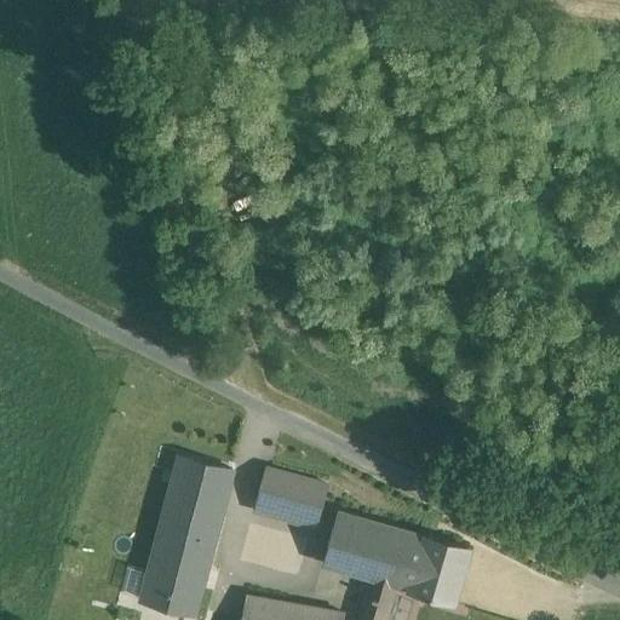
[(182,454),(159,540),(208,554),(231,468),(182,454)]
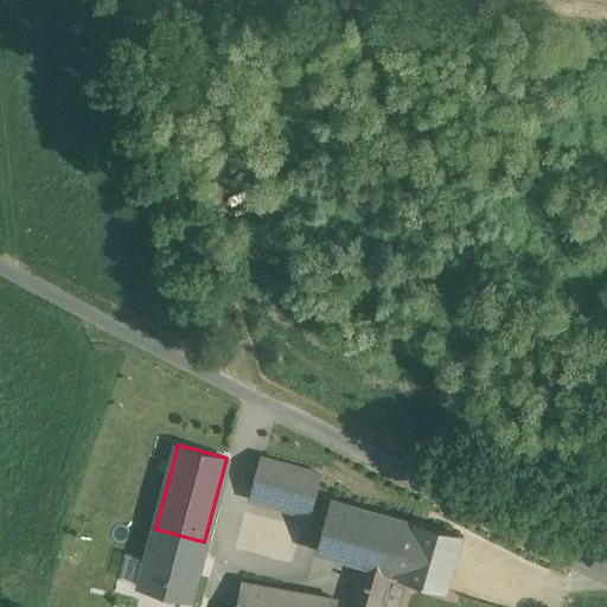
[(321,472),(260,455),(250,492),(312,509),(321,472)]
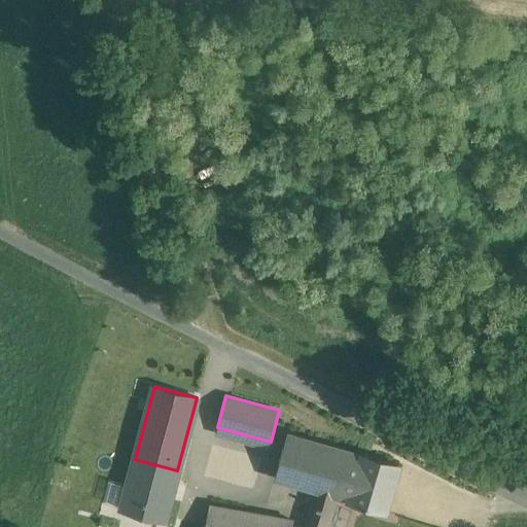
[(351,452),(287,433),(275,478),(316,489),(338,496),(351,452)]
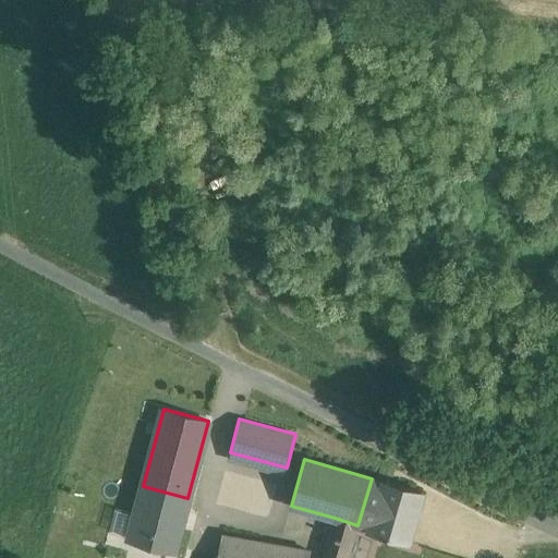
[(422,490),(385,481),(384,483),(372,478),(358,525),(371,529),(370,531),(408,542),(422,490)]
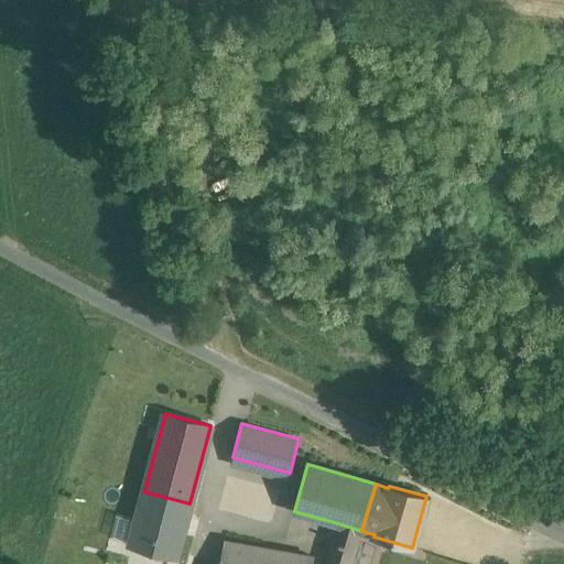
[(190,503),(144,491),(130,543),(176,555),(190,503)]
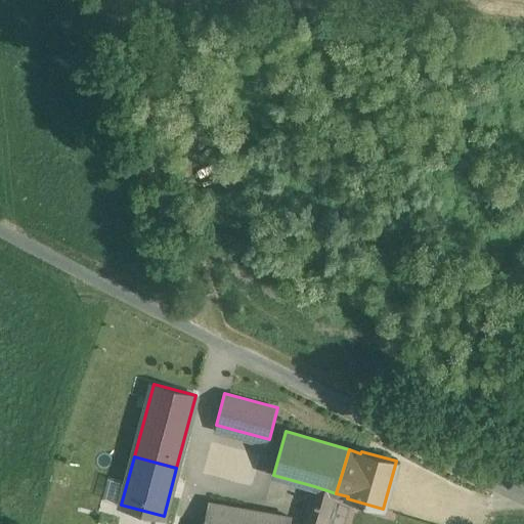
[(326,523),(336,493),(314,486),(302,523),(326,523)]
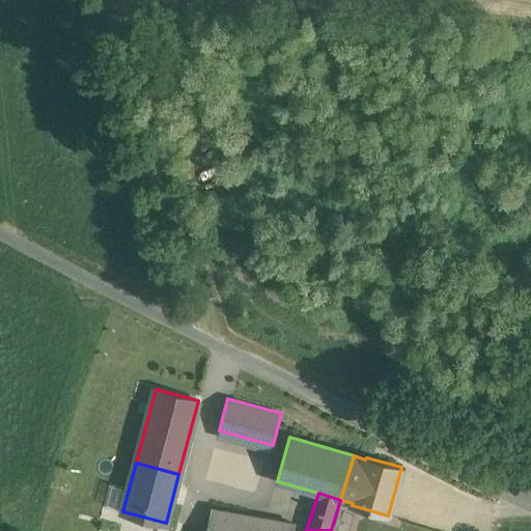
[(285,522),(212,508),(207,530),(292,530),(295,524),(285,522)]
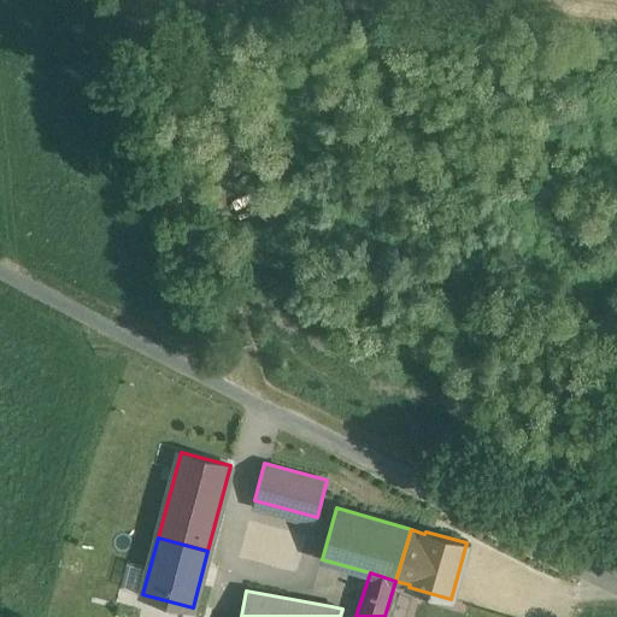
[(351,616),(356,598),(333,594),(331,606),(342,609),(340,616),(351,616)]
